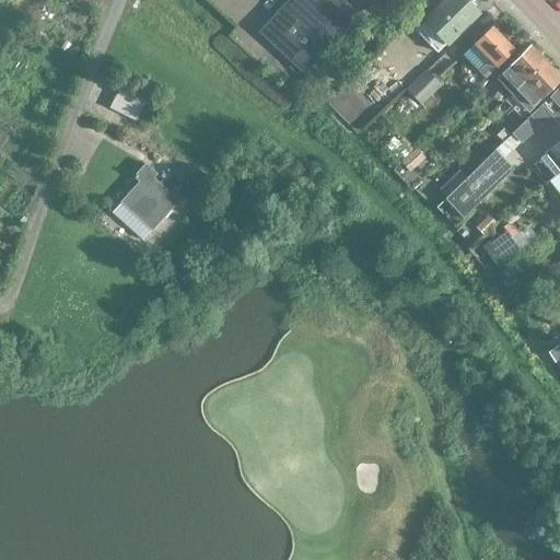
[(305,74),(359,15),(347,3),(349,0),(289,0),(260,32),(283,54),(278,60),(299,79),(303,73),(305,74)]
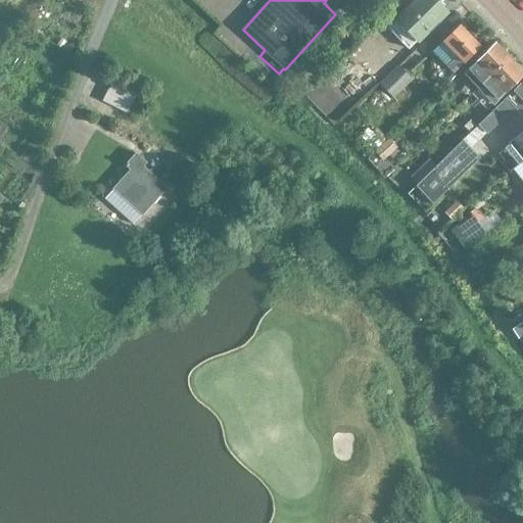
[(435,0),(417,0),(388,28),(408,49),(447,12),(435,0)]
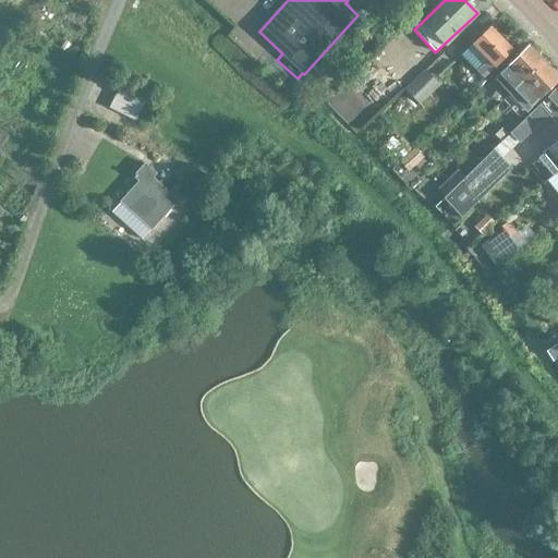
[(386,48),(403,28),(390,15),(372,34),(386,48)]
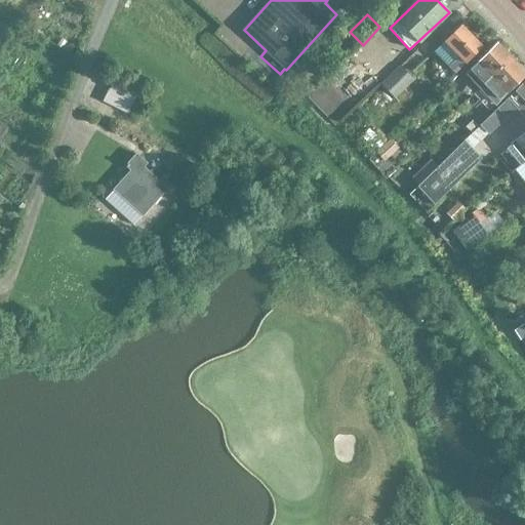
[(443,41),(457,55),(447,66),(455,74),(484,46),(461,24),(443,41)]
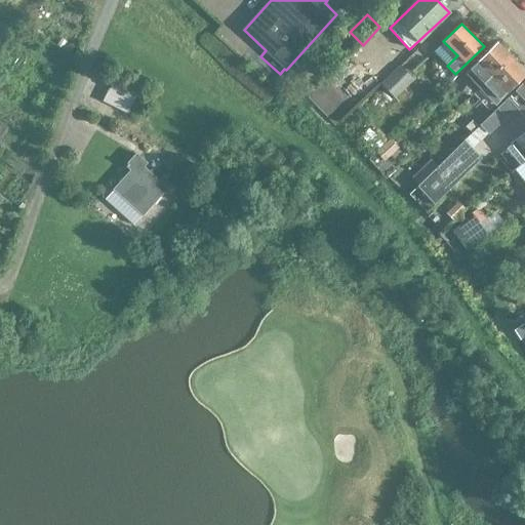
[(498,42),(466,73),(480,88),(513,57),(498,42)]
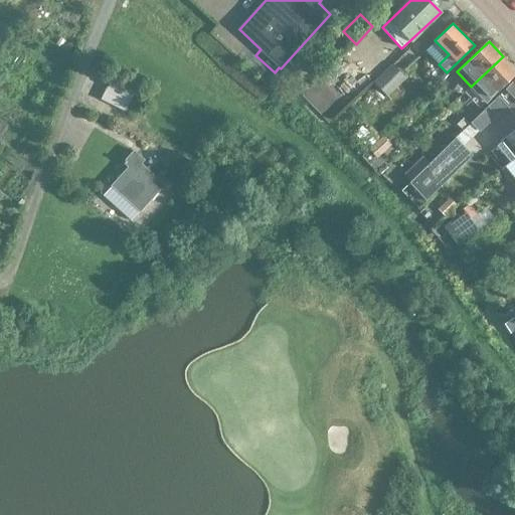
[(514,68),(503,56),(471,87),(465,92),(479,108),(485,102),(486,103),(514,74),(514,68)]
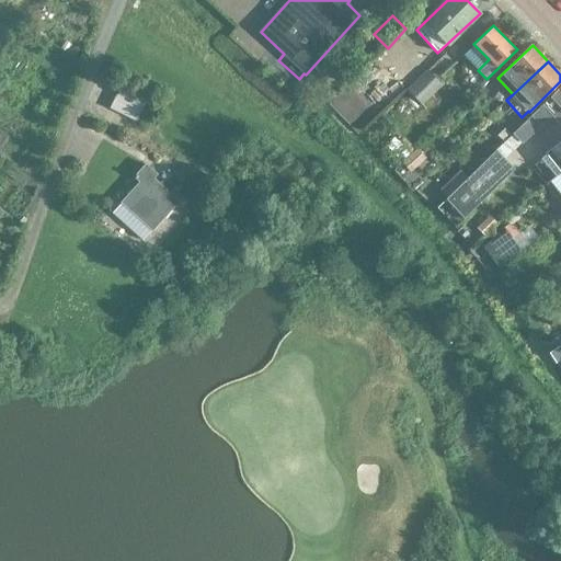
[(423,105),(444,86),(428,69),(408,90),(423,105)]
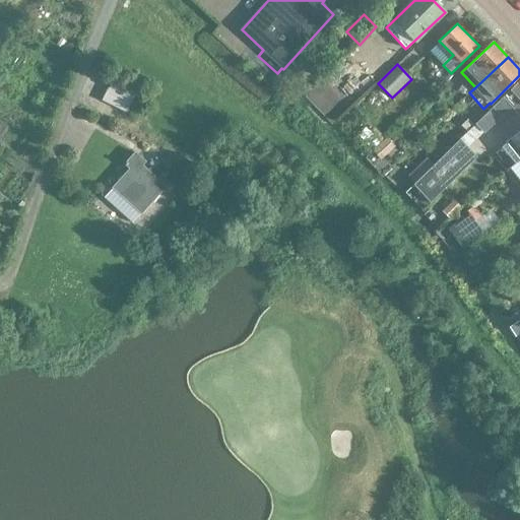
[(113,80),(103,101),(128,113),(137,93),(114,81),(113,80)]
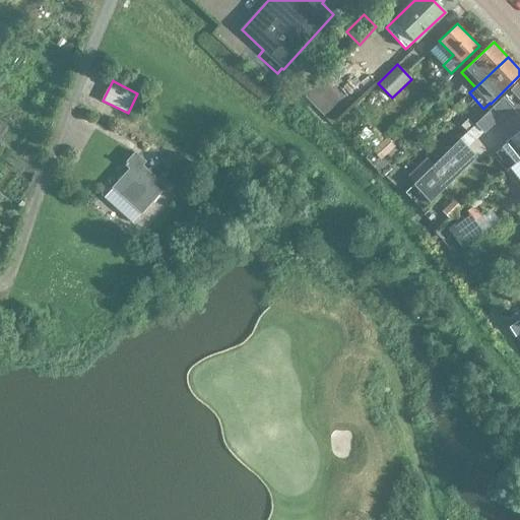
[(519,80),(511,90),(493,108),(502,117),(512,108),(519,115),(519,113),(519,80)]
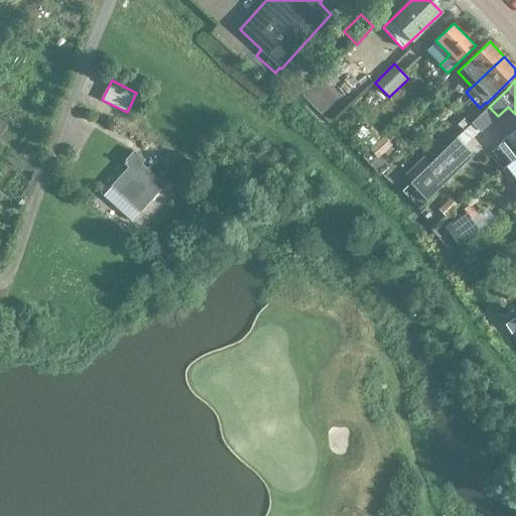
[(430,162),(414,179),(410,183),(427,201),(432,207),(447,192),(441,186),(474,156),(465,146),(480,131),(473,123),(457,138),(431,163),(430,162)]
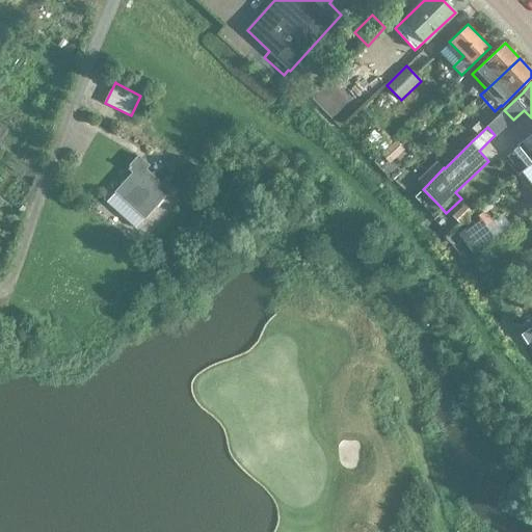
[(381,153),(389,145),(374,130),(367,137),(381,153)]
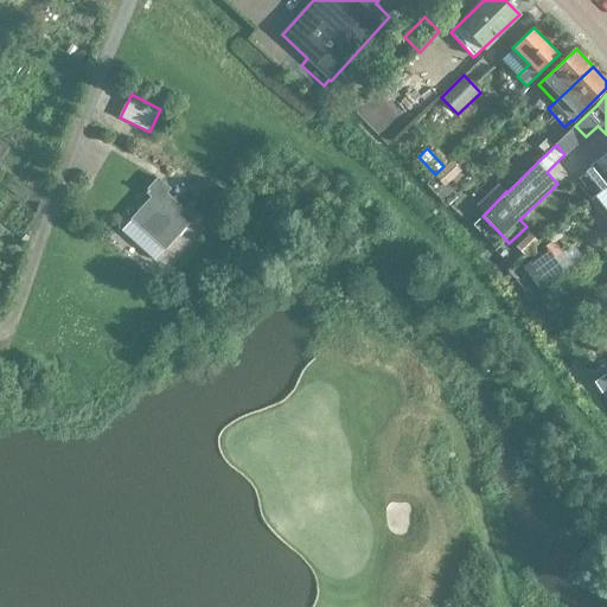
[(606,153),(592,166),(600,177),(593,183),(600,191),(606,185),(606,153)]
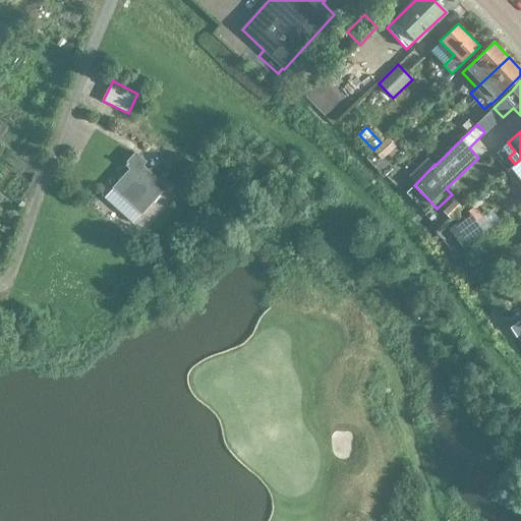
[(382,160),(396,147),(388,138),(373,152),(382,160)]
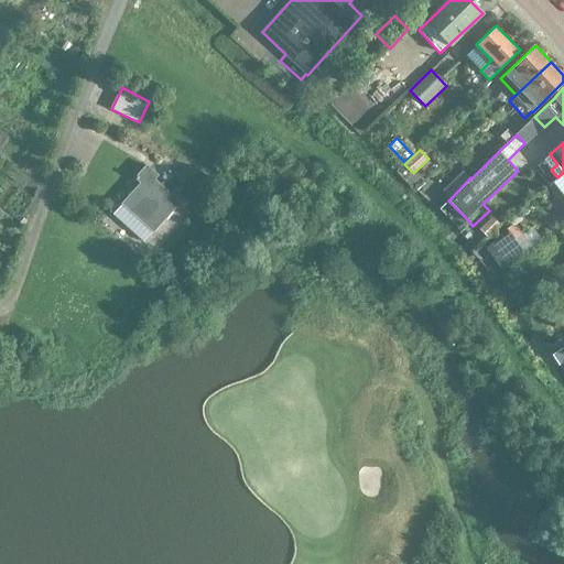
[(463,171),(453,161),(437,176),(447,186),(445,188),(453,196),(470,177),(463,171)]
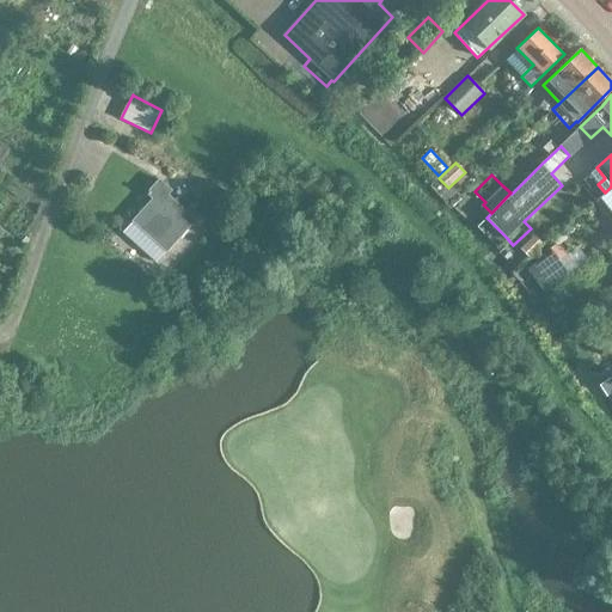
[(159,179),(152,188),(147,193),(153,199),(123,232),(155,263),(166,252),(195,220),(167,195),(171,191),(159,179)]
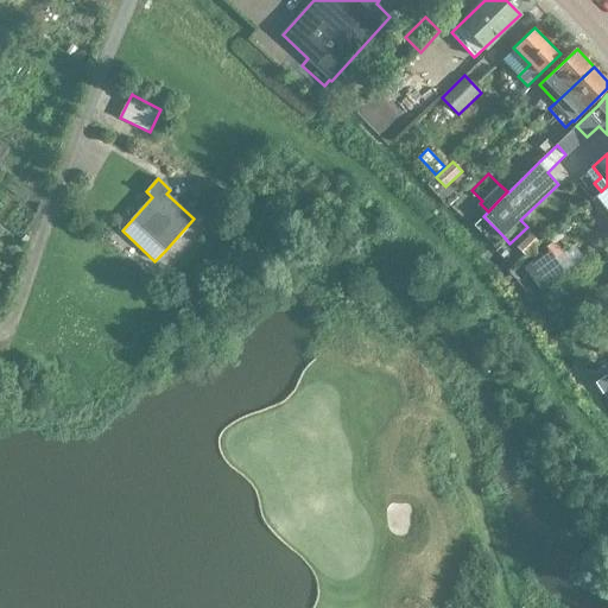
[(536,246),(549,234),(540,225),(527,238),(536,246)]
